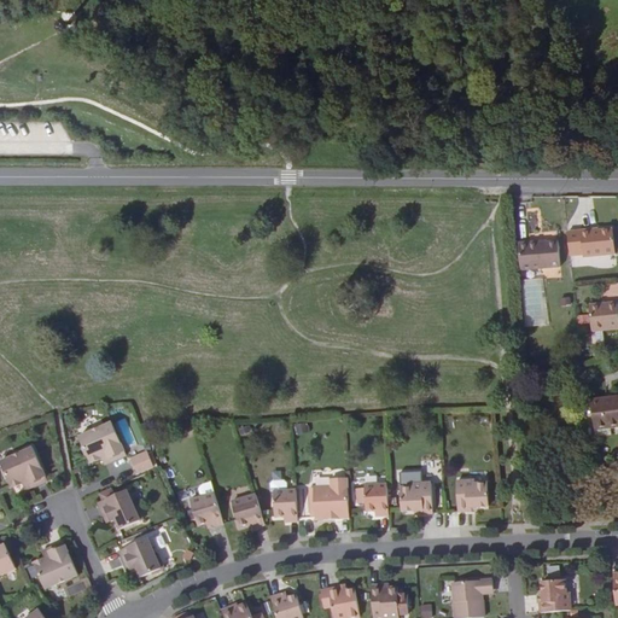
[(592,232),(592,229),(581,232),(584,257),(593,256),(616,254),(613,229),(599,231),(592,232)]
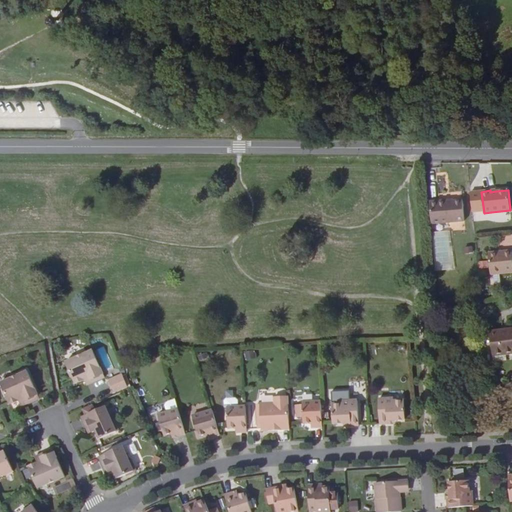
[(446,201),(446,200),(429,202),(431,224),(464,221),(462,200),(453,201),(446,201)]
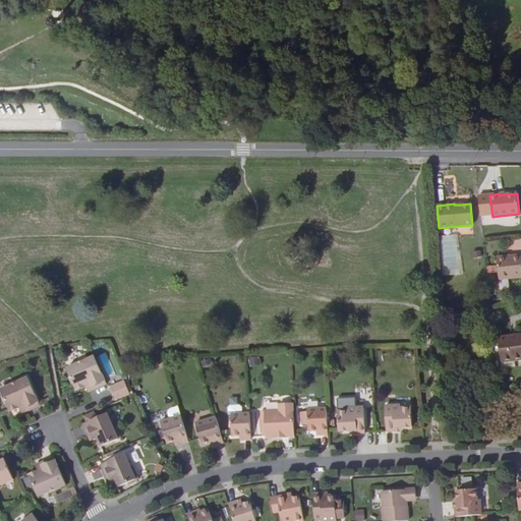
[(520,256),(498,257),(499,279),(520,278),(520,256)]
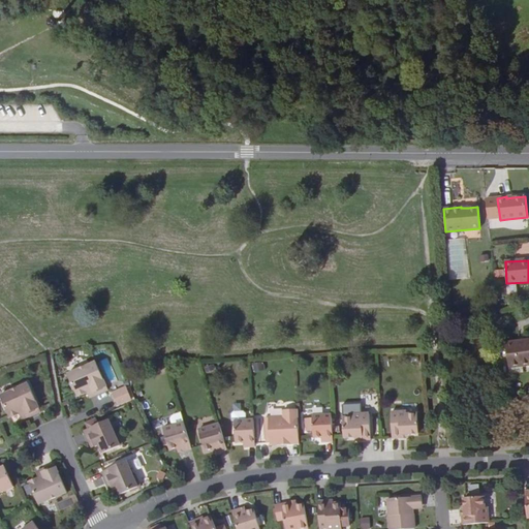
[(528,339),(505,342),(508,368),(522,366),(528,365),(528,339)]
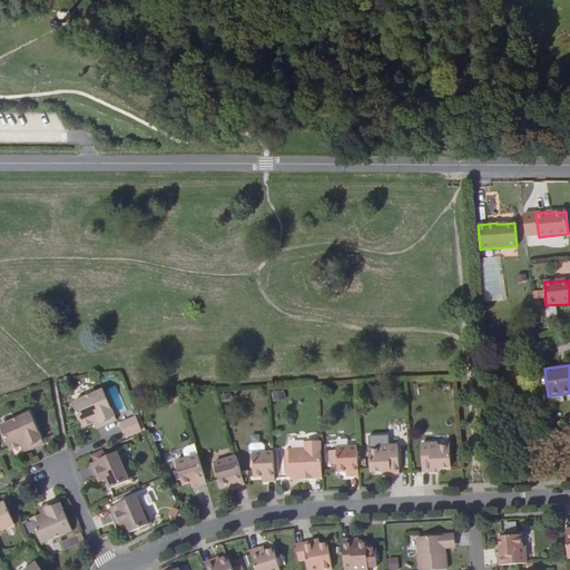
[(117,420),(104,390),(72,403),(84,428),(94,423),(96,426),(100,424),(101,426),(117,420)]
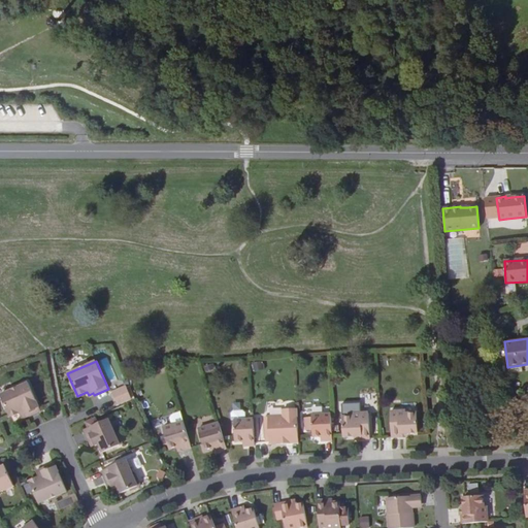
[(40,410),(28,383),(0,395),(9,418),(20,414),(21,417),(26,415),(27,417),(40,410)]
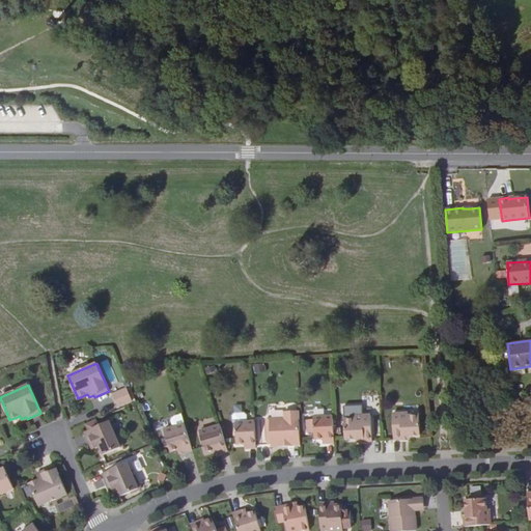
[(132,400),(126,388),(113,393),(119,407),(132,400)]
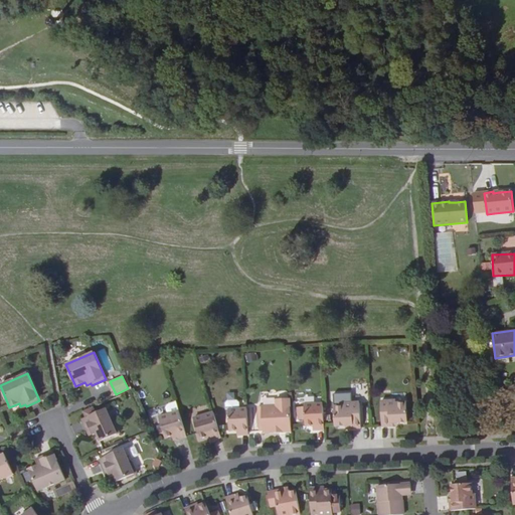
[(290,401),(290,398),(276,399),(276,406),(262,406),(263,432),(279,431),(279,428),(283,427),(284,432),(291,432),(291,430),(291,426),(291,424),(291,421),(291,418),(290,415),(290,413),(290,409),(290,407),(290,404),(290,401)]
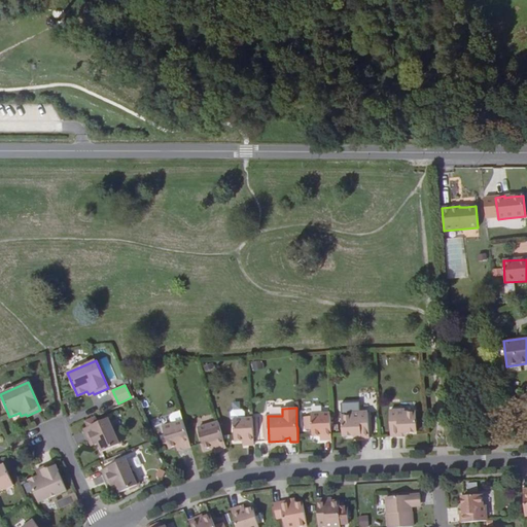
[(398,433),(417,432),(416,413),(405,413),(405,411),(389,411),(391,436),(399,436),(398,433)]
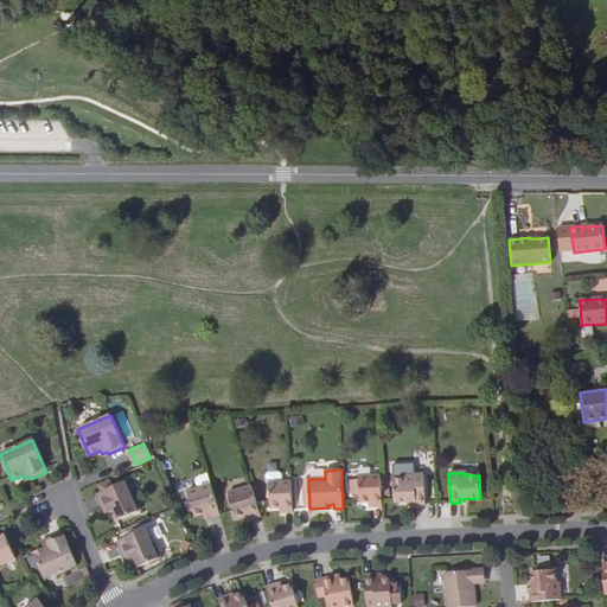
[(394,479),(395,502),(407,502),(416,502),(416,505),(426,504),(423,474),(406,475),(407,479),(394,479)]
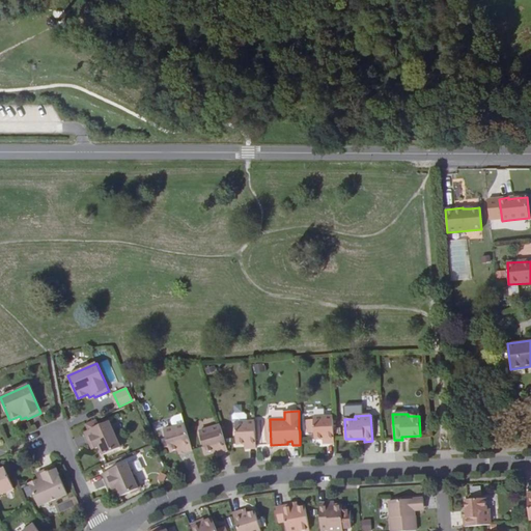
[(333,416),(313,418),(313,419),(307,420),(308,432),(314,432),(314,440),(326,439),(326,444),(334,443),(333,416)]
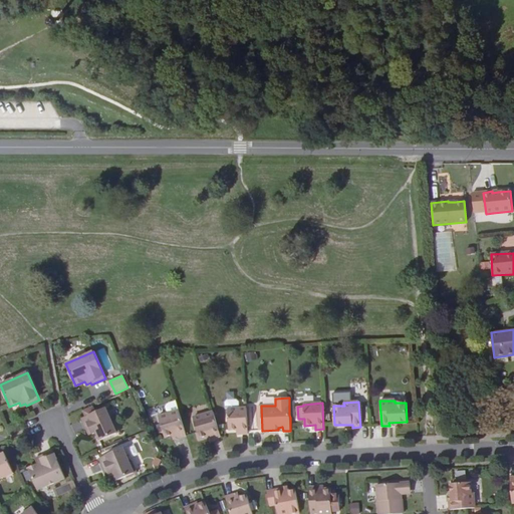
[(92,434),(95,432),(99,441),(118,432),(114,423),(112,424),(105,408),(81,419),(87,431),(90,430),(92,434)]
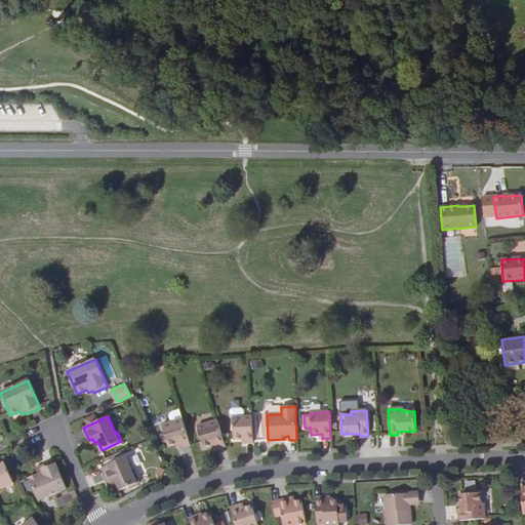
[(251,419),(251,416),(233,417),(234,439),(245,439),(245,443),(252,443),(253,443),(253,439),(252,437),(252,434),(252,431),(252,428),(252,426),(252,422),(251,419)]
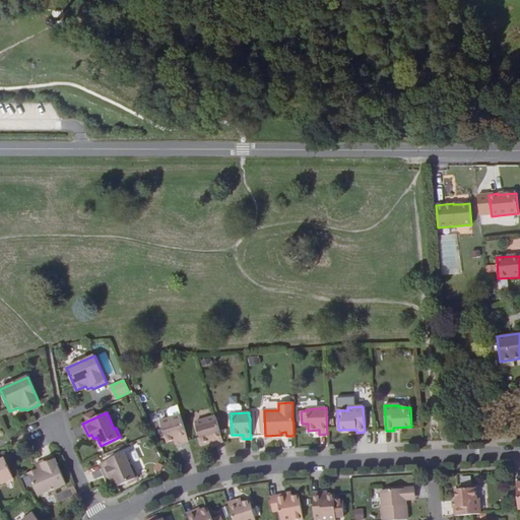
[(181,416),(181,415),(160,421),(167,443),(179,439),(180,443),(188,441),(187,438),(187,436),(186,433),(185,430),(184,427),(183,425),(183,421),(182,418),(181,416)]
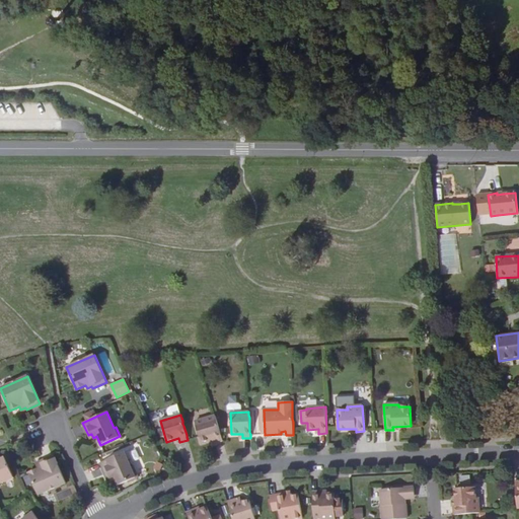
[(215,417),(215,416),(195,422),(201,443),(213,439),(215,444),(222,441),(222,439),(221,436),(220,433),(219,430),(219,428),(218,425),(217,422),(216,420),(215,417)]
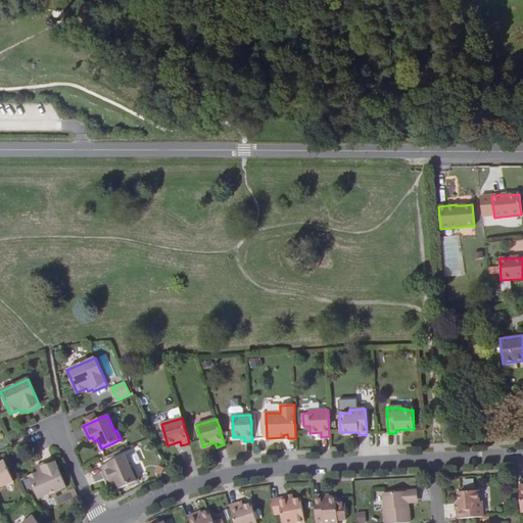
[(115,480),(119,489),(139,480),(135,471),(132,471),(125,456),(101,466),(106,479),(109,478),(111,482),(115,480)]
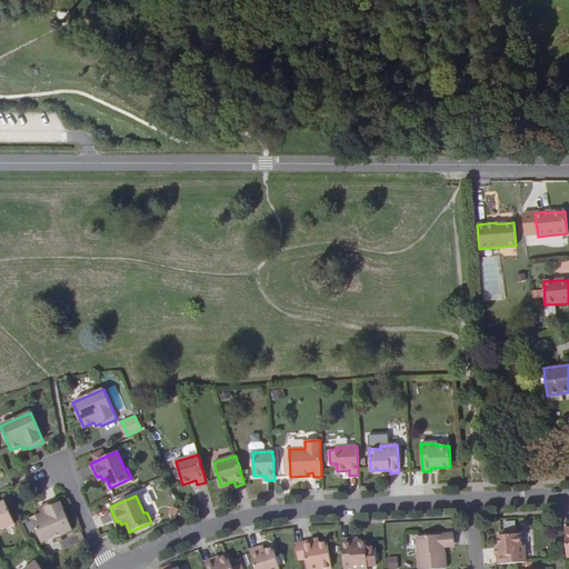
[(31,518),(41,542),(72,529),(59,499),(43,506),(46,509),(40,510),(41,513),(31,518)]
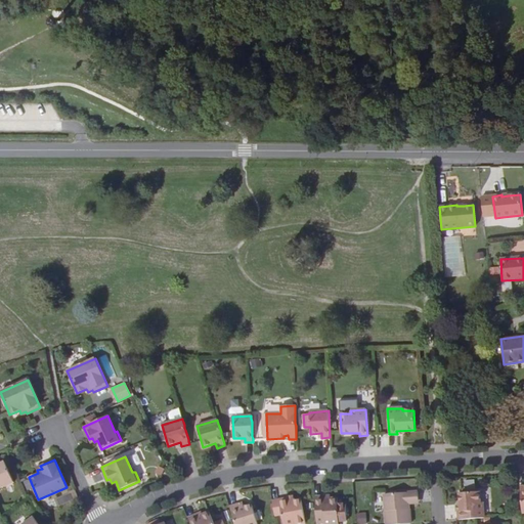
[(0,487),(13,482),(4,462),(0,464),(0,487)]
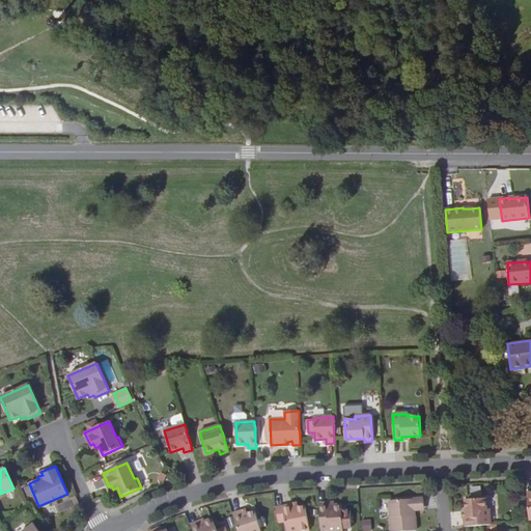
[(412,530),(415,530),(416,530),(415,516),(411,516),(410,507),(424,506),(423,498),(389,501),(391,530),(412,530)]
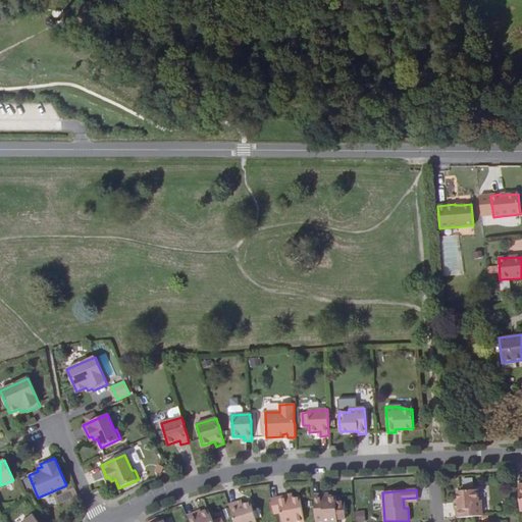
[(456,510),(457,518),(460,518),(462,518),(465,517),(468,517),(471,517),(474,517),(477,516),(479,516),(482,516),(480,501),(478,501),(477,490),(458,491),(459,510),(456,510)]
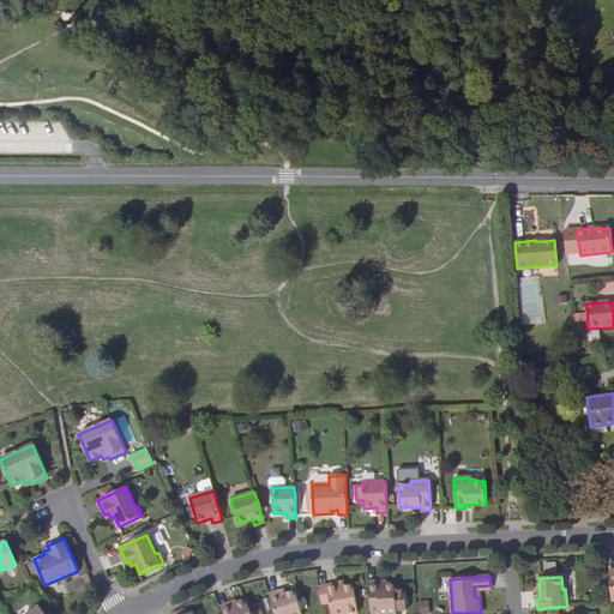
[(320,587),(319,587),(319,589),(320,591),(320,595),(320,599),(321,602),(321,605),(330,602),(331,613),(350,613),(357,613),(353,585),(337,588),(337,584),(320,587)]
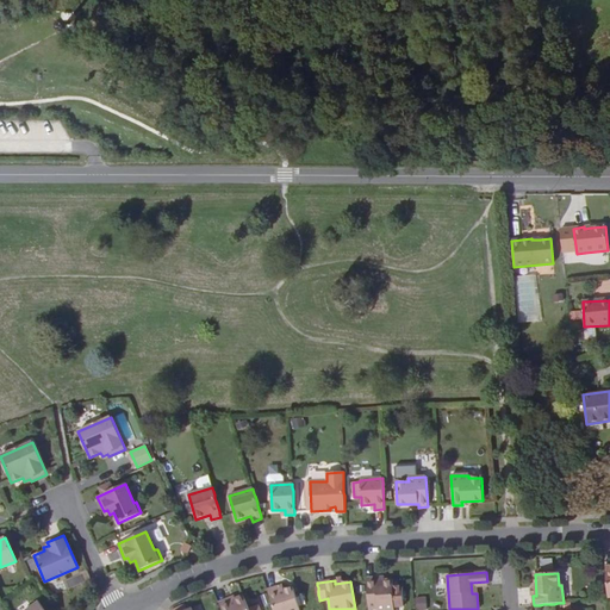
[(377,582),(367,582),(367,584),(367,587),(367,590),(368,593),(368,597),(368,601),(368,604),(368,608),(368,609),(377,609),(393,609),(392,580),(384,580),(384,583),(377,584),(377,582)]
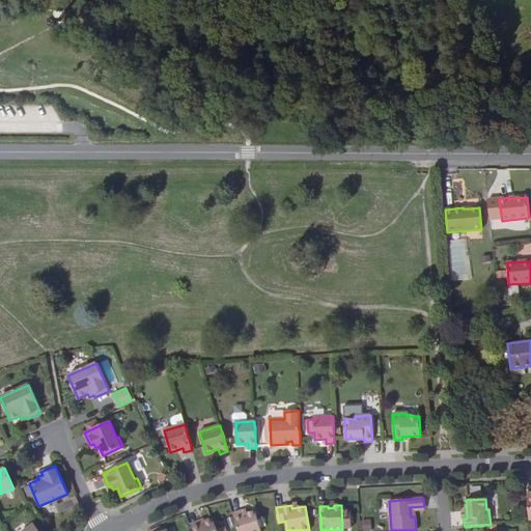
[(410,507),(411,516),(415,516),(415,511),(424,510),(424,506),(410,507)]
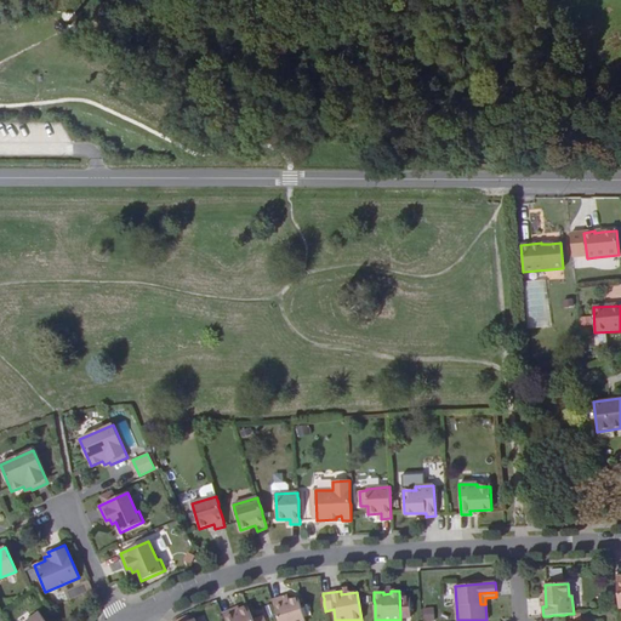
[(281,597),(272,600),(273,603),(278,620),(305,620),(297,598),(283,603),(281,597)]
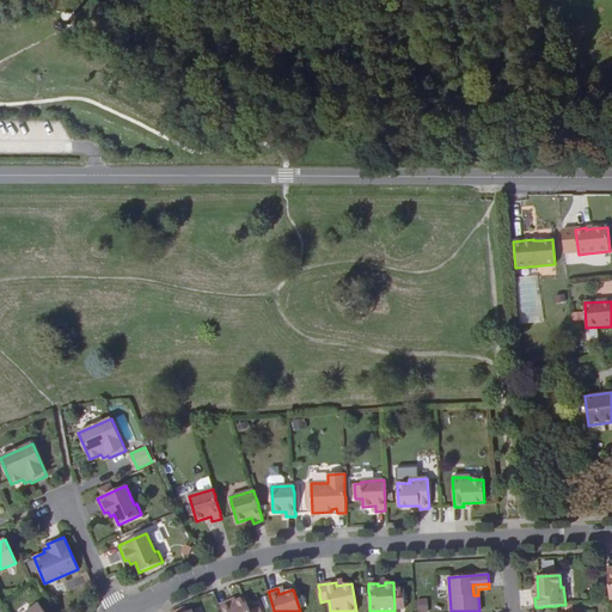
[(230,605),(221,609),(221,610),(221,611),(250,611),(244,598),(236,601),(237,604),(230,607),(230,605)]
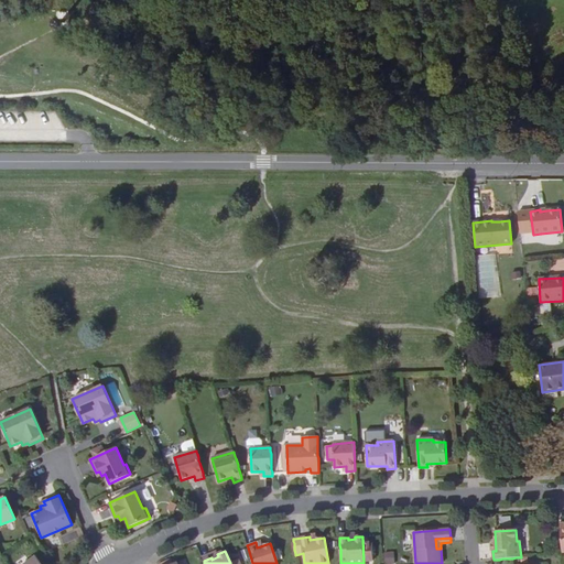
[(393,563),(393,552),(383,552),(383,563),(393,563)]
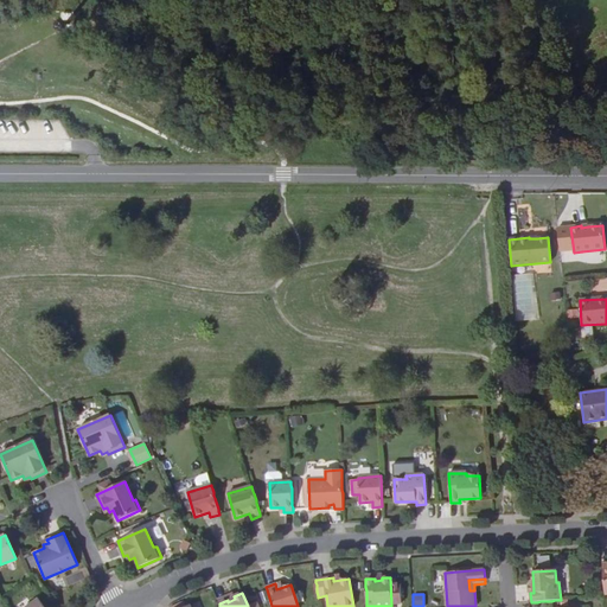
All buildings are outlined.
